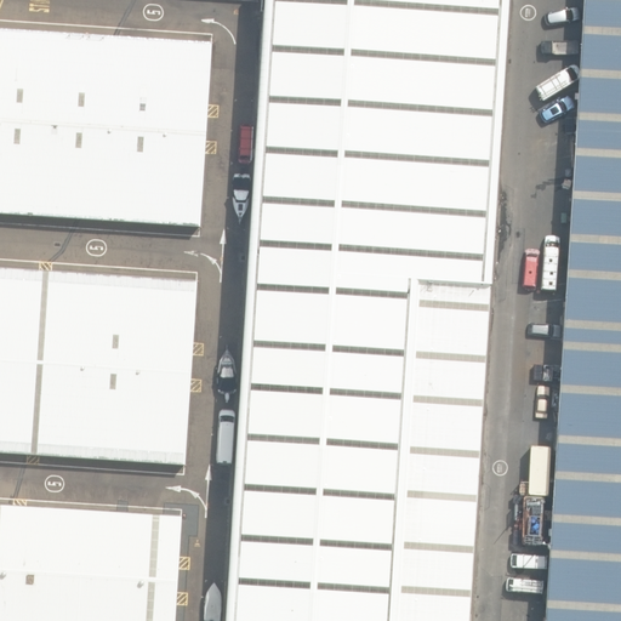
[(265,0),(227,620),(473,620),(511,0),(265,0)]
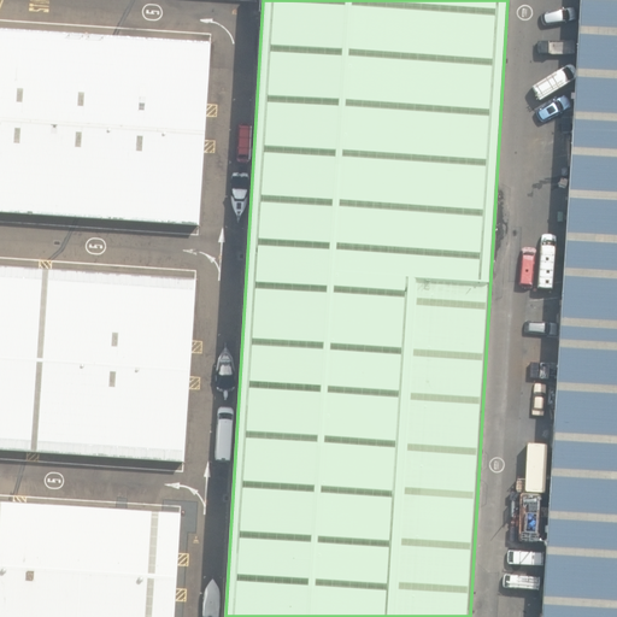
[(616,616),(616,0),(579,0),(541,616),(616,616)]
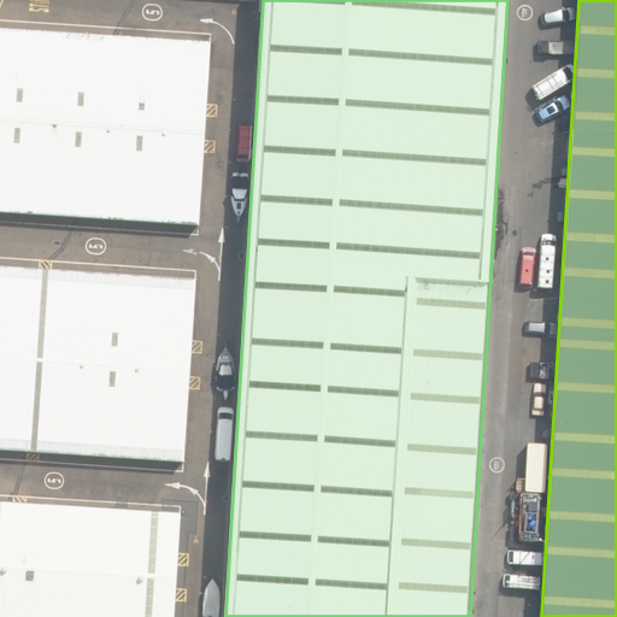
[(215,40),(0,27),(0,212),(203,227),(215,40)]
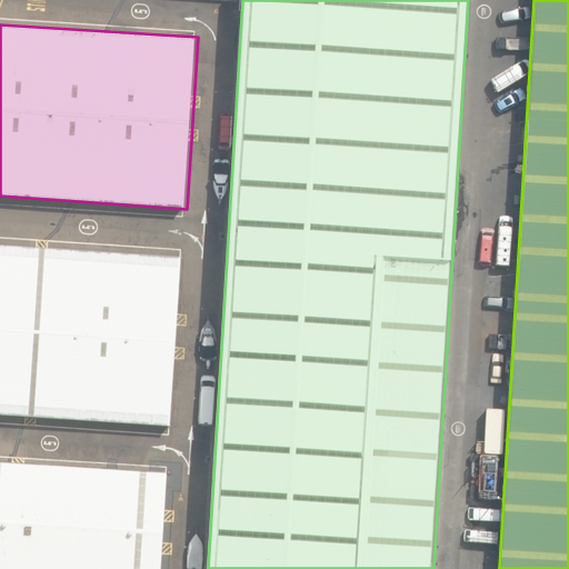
[(183,257),(0,245),(0,415),(171,428),(183,257)]
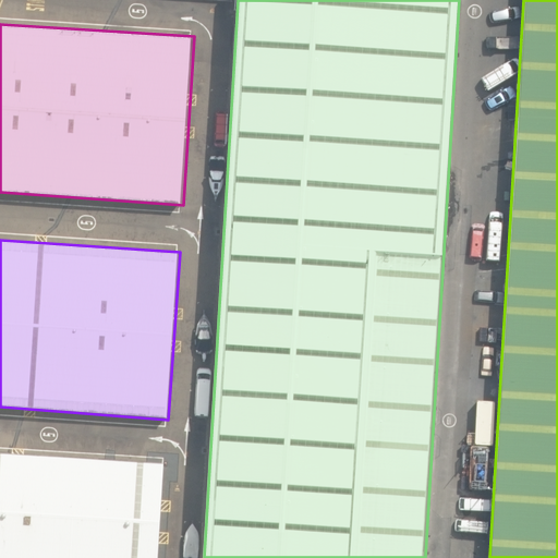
[(160,557),(167,464),(0,453),(0,557),(160,557)]
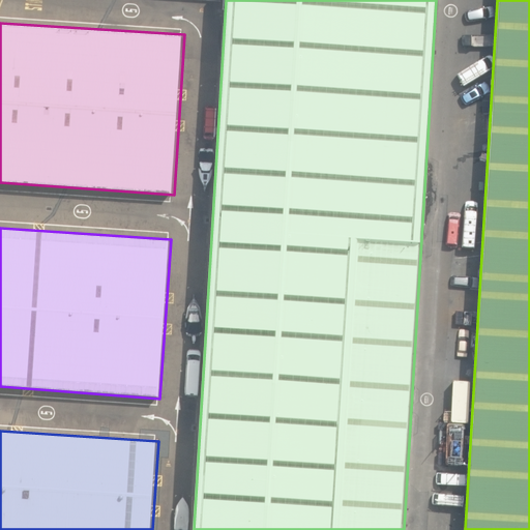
All buildings are outlined.
